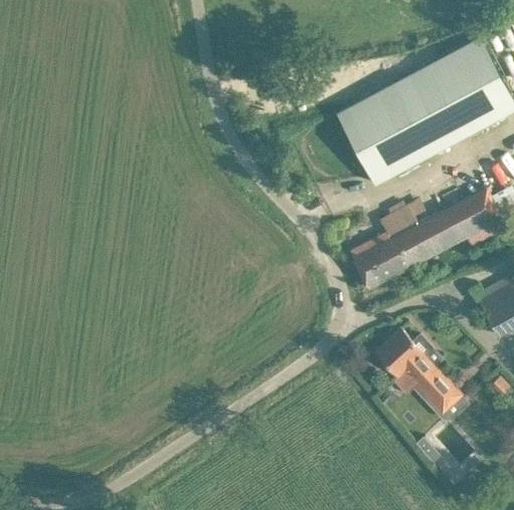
[(336,116),(374,187),(513,112),(513,102),(480,38),(336,116)]
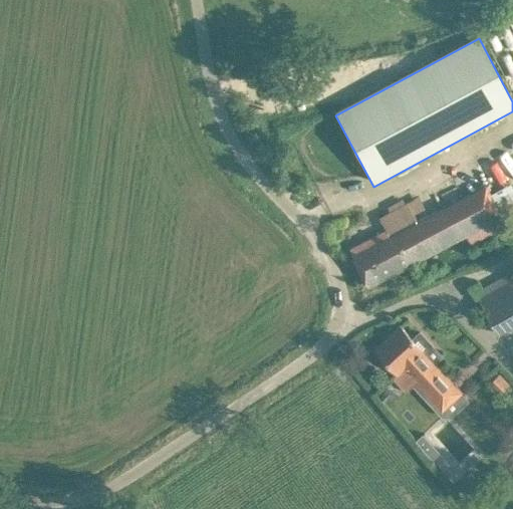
[(349,254),(366,290),(499,220),(483,189),(416,224),(408,207),(378,222),(386,235),(349,254)]
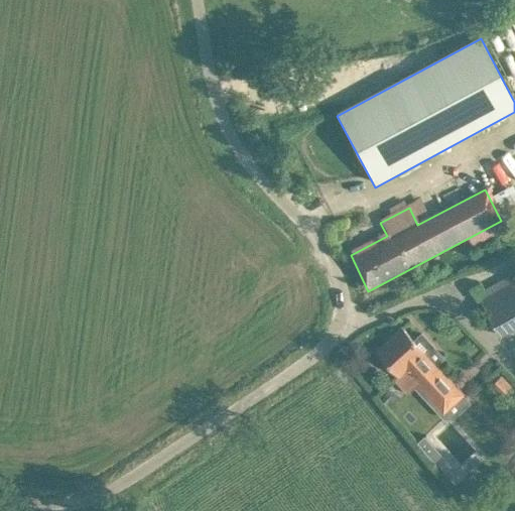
[(514,283),(480,303),(500,339),(514,330),(514,283)]
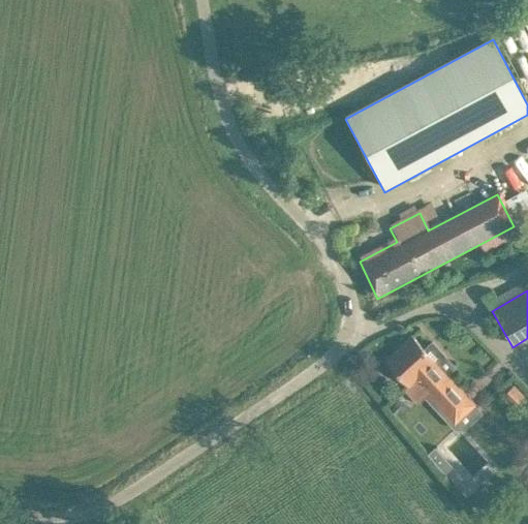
[(414,382),(454,426),(473,408),(411,340),(385,364),(408,389),(414,382)]
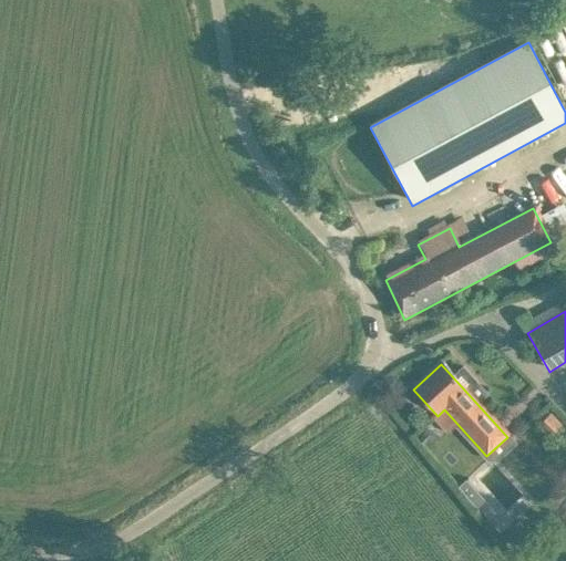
[(549,417),(541,425),(551,436),(559,428),(549,417)]
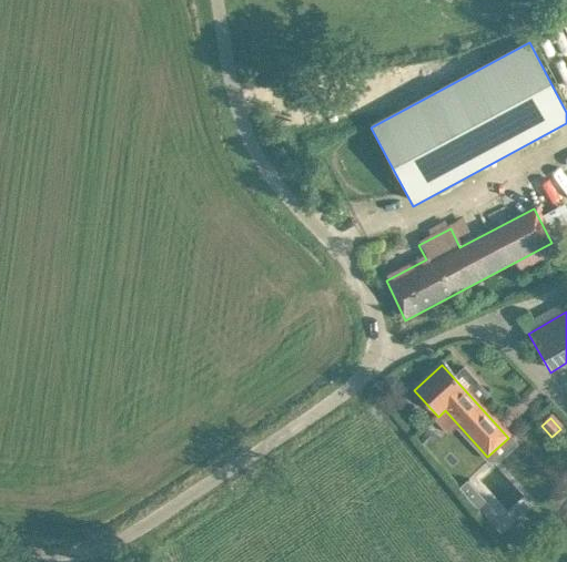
[(465,484),(457,491),(476,513),(484,506),(465,484)]
